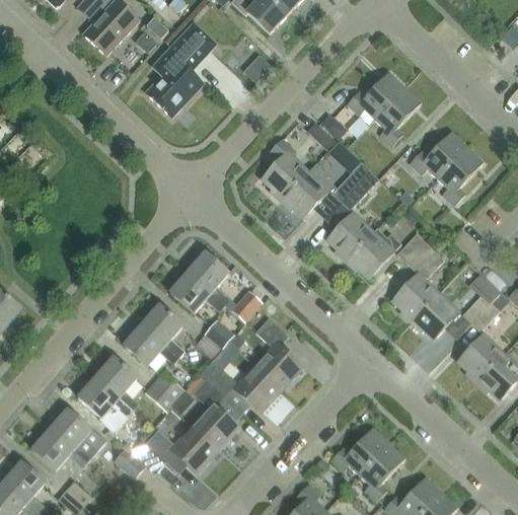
[(47,0),(56,8),(60,4),(65,9),(73,0),(47,0)]
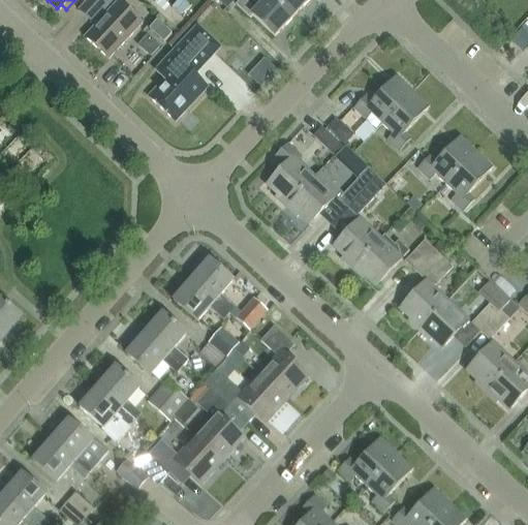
[(141,21),(119,0),(113,0),(81,34),(105,58),(141,21)]
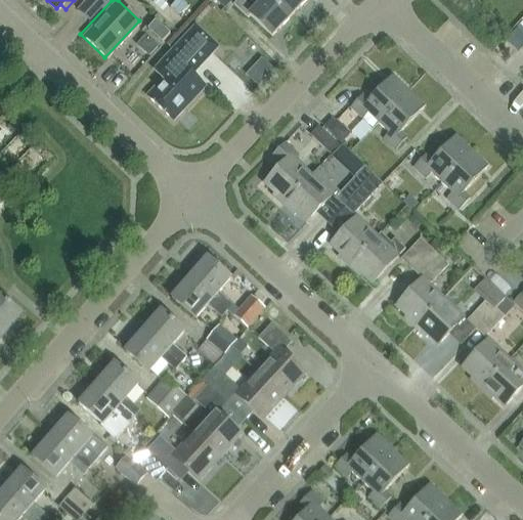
[(186,2),(184,0),(173,0),(169,5),(177,12),(186,2)]
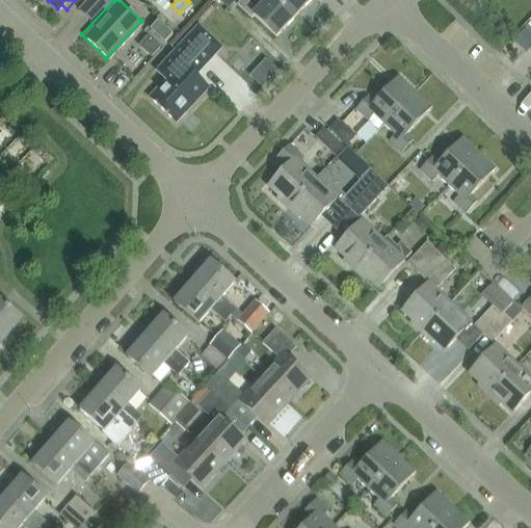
[(275,34),(294,15),(277,0),(263,0),(257,7),(248,0),(238,0),(236,2),(250,16),(253,14),(275,34)]
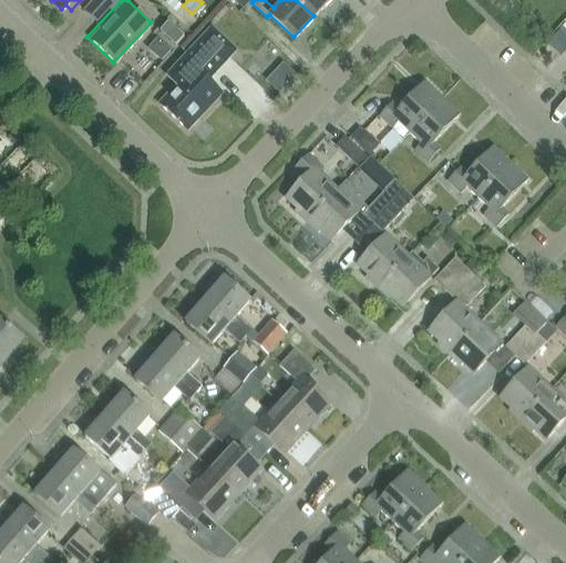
[(296,0),(314,16),(328,0),(296,0)]
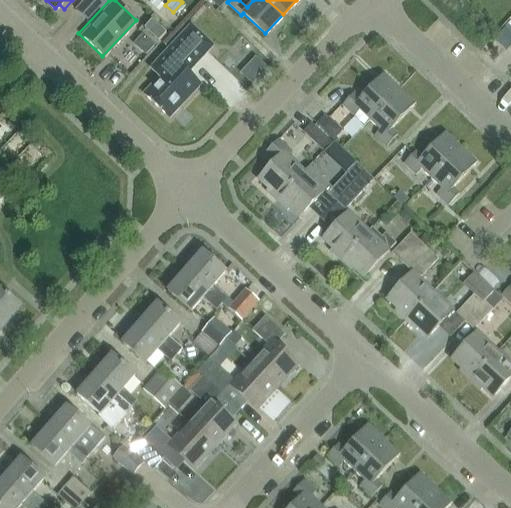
[(158,39),(165,31),(151,18),(143,26),(158,39)]
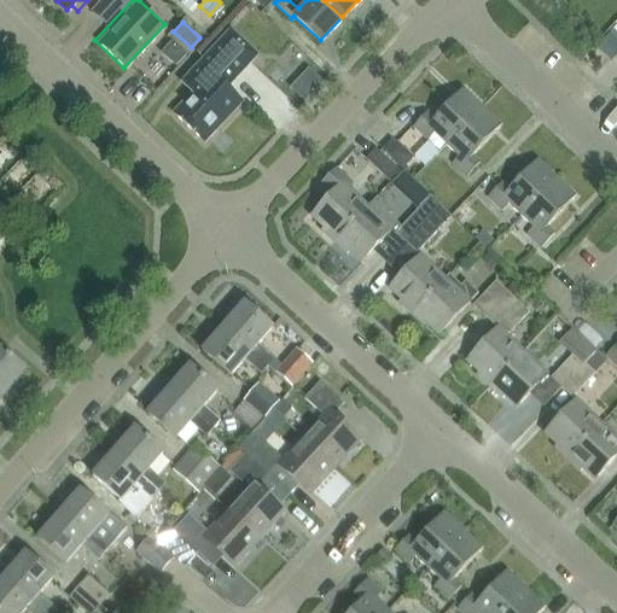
[(193,64),(180,79),(192,89),(173,110),(204,139),(242,99),(227,86),(258,52),(230,25),(193,64)]
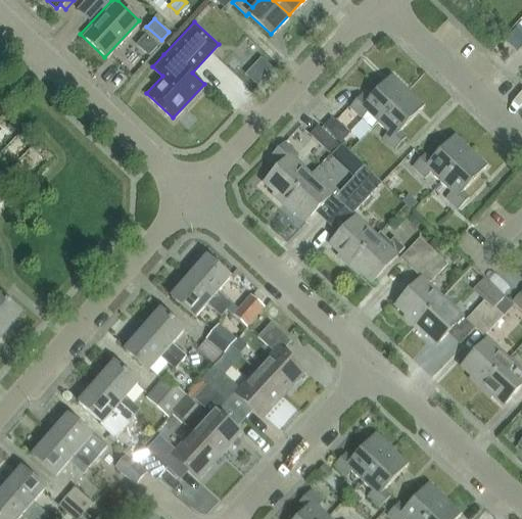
[(521,32),(515,26),(503,38),(515,49),(521,41),(521,32)]
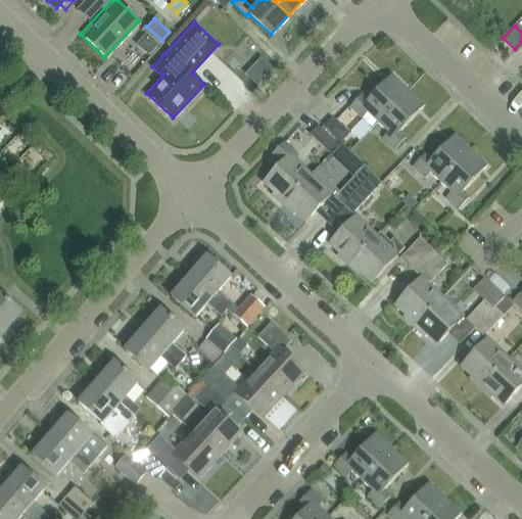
[(263,54),(247,71),(259,83),(275,66),(263,54)]
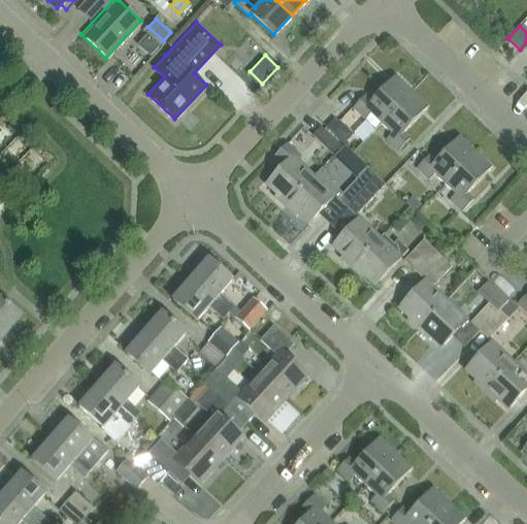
[(381,122),(412,89),(395,73),(369,100),(363,94),(353,106),(365,118),(369,112),(381,122)]
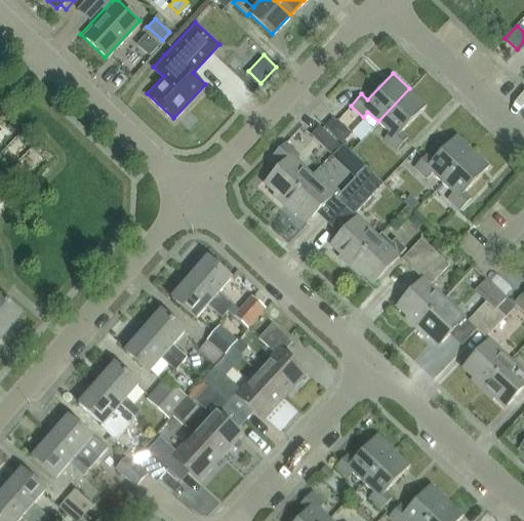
[(401,130),(426,104),(409,88),(378,121),(389,131),(384,136),(396,148),(407,136),(401,130)]
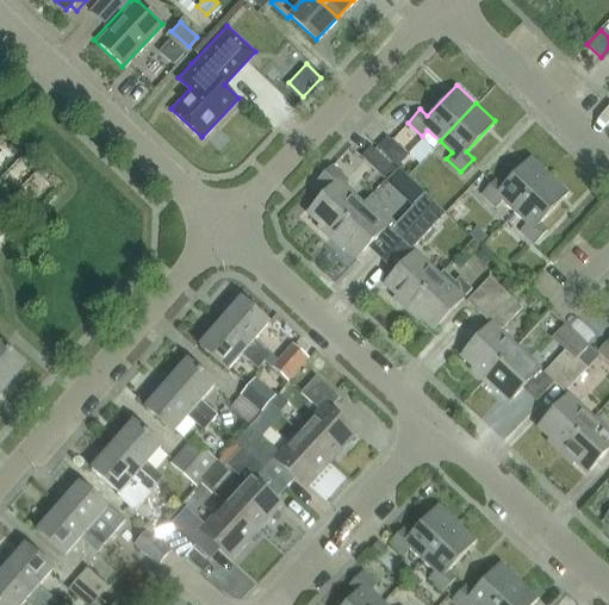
[(405,153),(389,136),(377,149),(395,164),(405,153)]
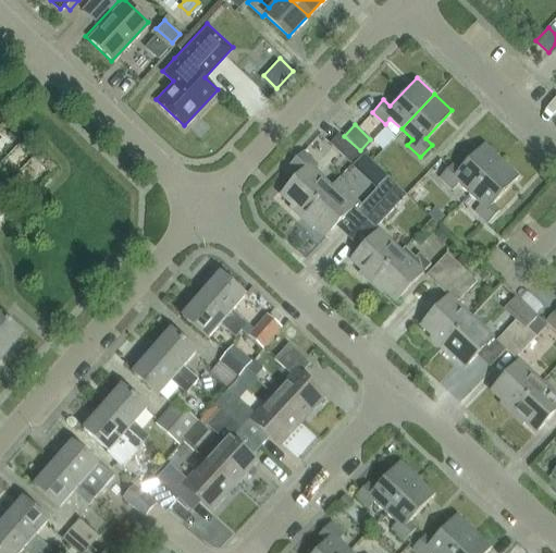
[(358,151),(335,131),(326,140),(349,161),(358,151)]
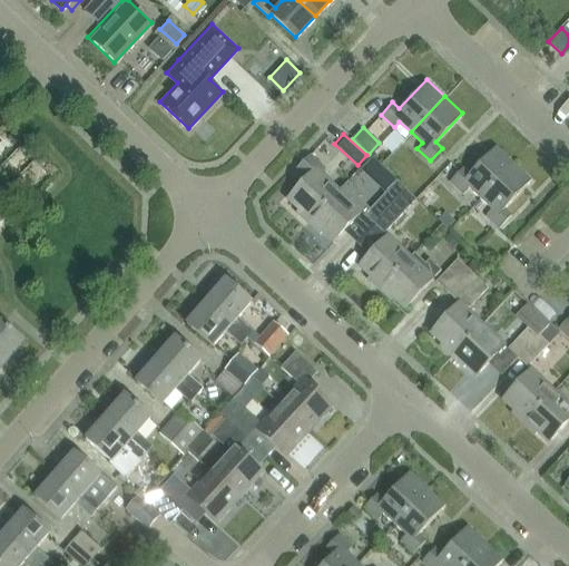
[(480,197),(513,162),(496,144),(468,173),(461,167),(450,179),(463,192),(468,186),(480,197)]
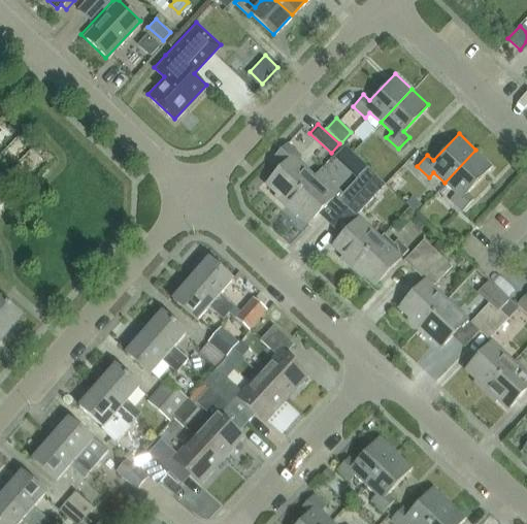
[(313,174),(295,158),(299,154),(286,142),(274,155),(284,163),(265,183),(275,192),(274,194),(285,204),(313,174)]
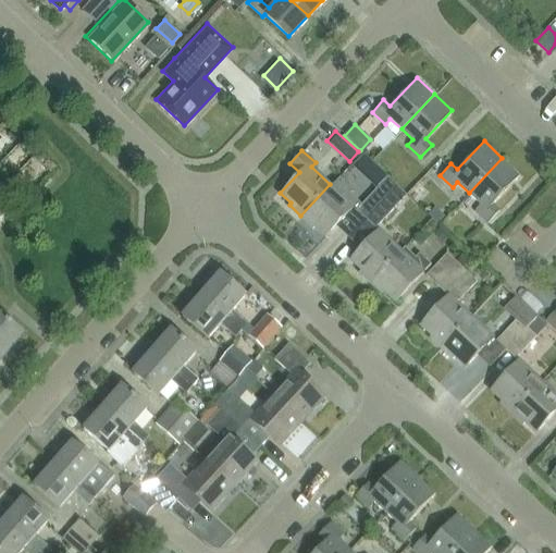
[(361,171),(372,160),(363,152),(353,163),(361,171)]
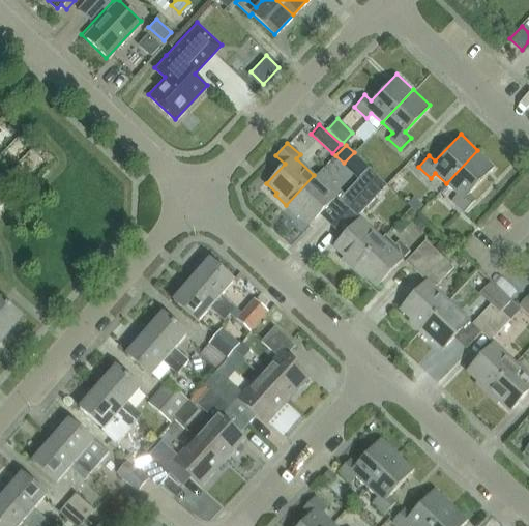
[(40,153),(43,163),(52,159),(50,150),(40,153)]
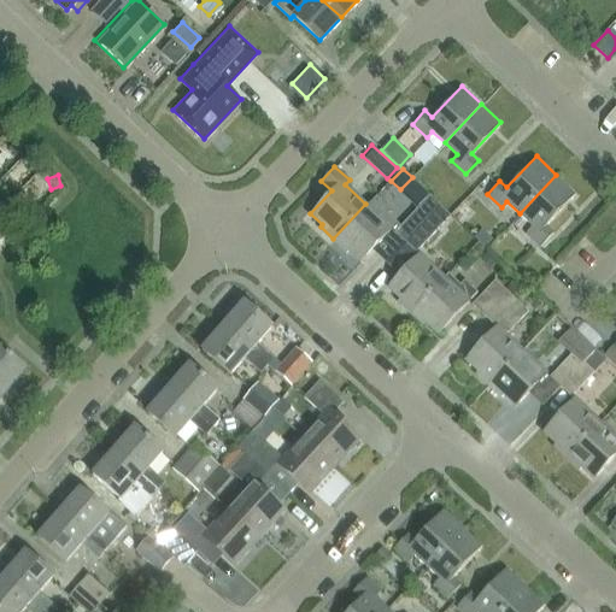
[(546,223),(575,193),(556,175),(520,213),(532,224),(526,230),(540,245),(553,230),(546,223)]
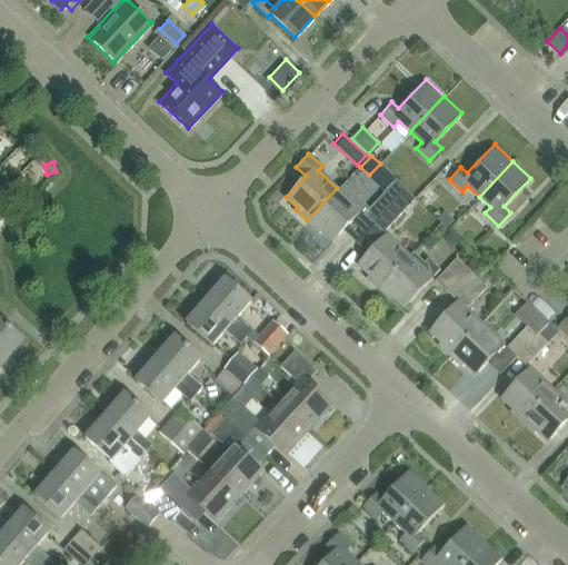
[(320,229),(331,239),(365,204),(358,197),(361,192),(347,178),(337,188),(307,220),(318,231),(320,229)]
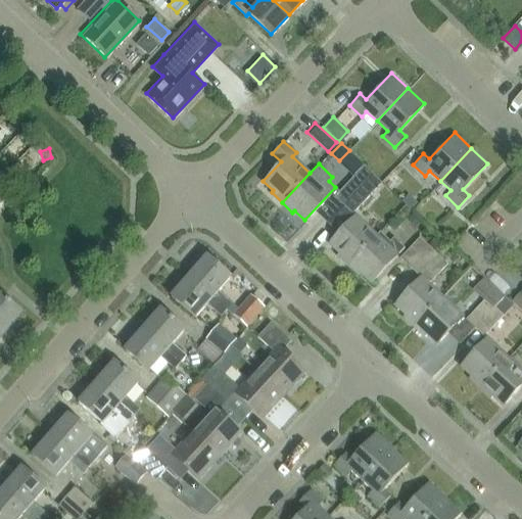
[(342,203),(371,173),(362,164),(333,195),(342,203)]
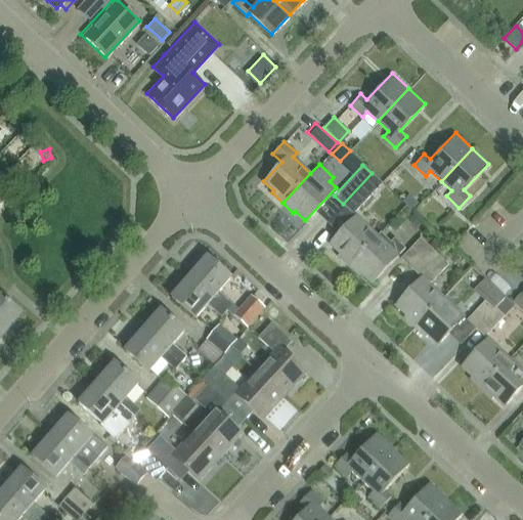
[(352,212),(372,191),(381,181),(372,173),(343,204),(352,212)]
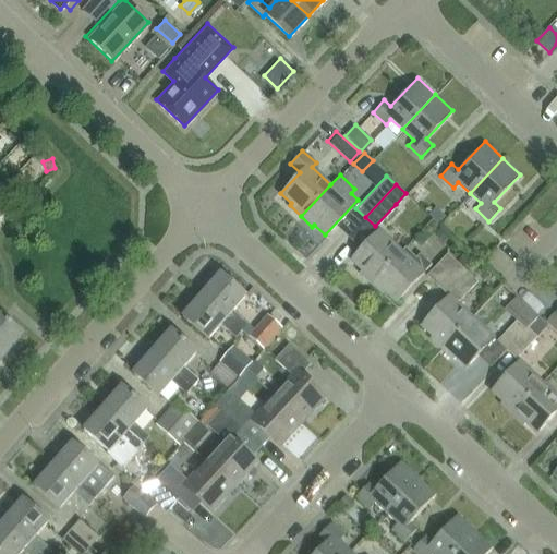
[(434,204),(427,212),(438,221),(445,214),(434,204)]
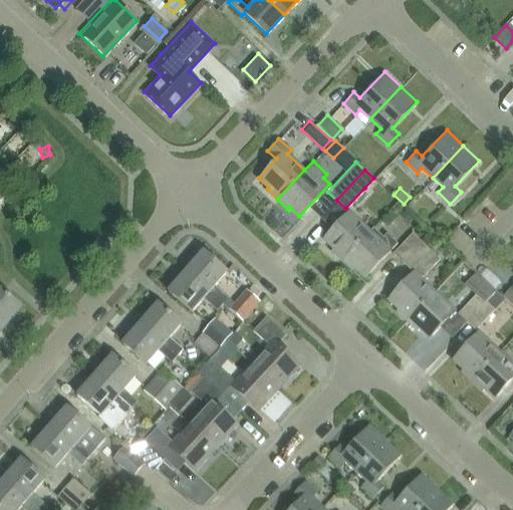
[(341,259),(369,230),(348,211),(323,238),(333,247),(331,249),(341,259)]
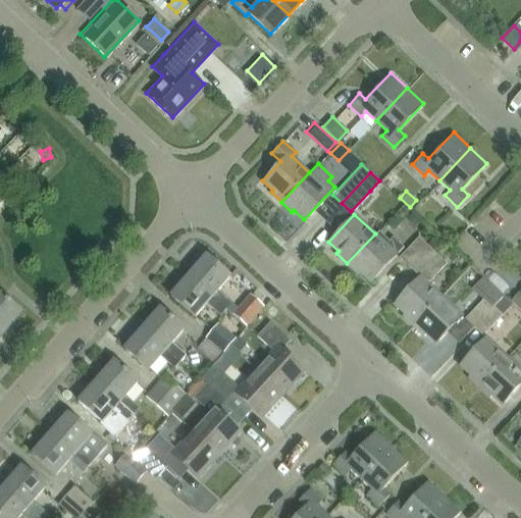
[(360,271),(370,280),(403,246),(392,235),(384,242),(375,234),(347,263),(358,273),(360,271)]
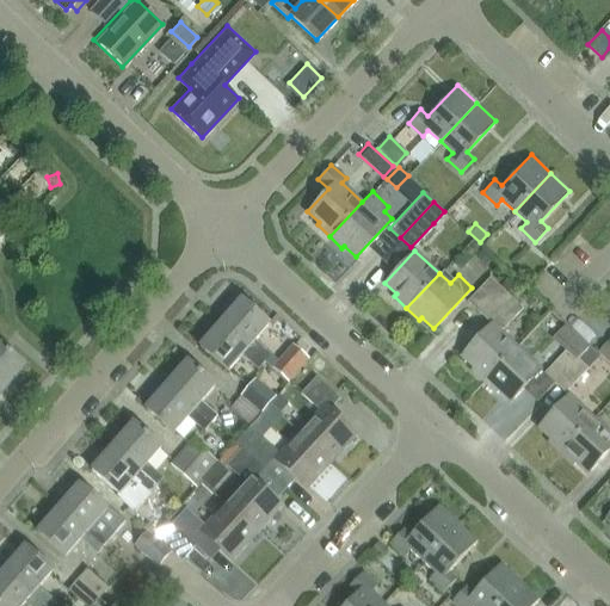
[(478,309),(500,285),(488,276),(467,300),(478,309)]
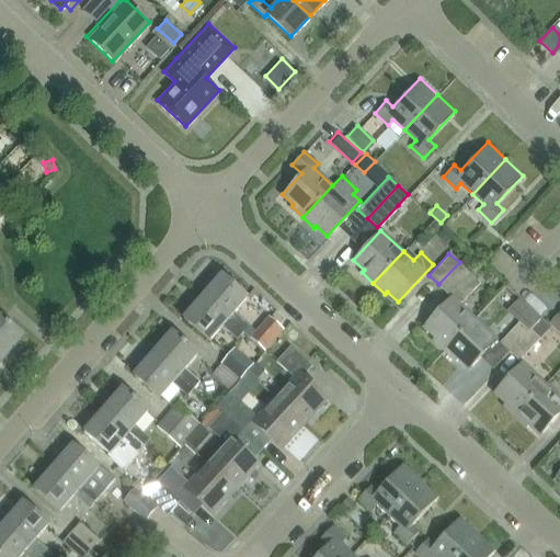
[(478,281),(468,271),(459,262),(438,284),(450,296),(423,326),(434,336),(432,338),(444,349),(473,317),(458,303),(478,281)]
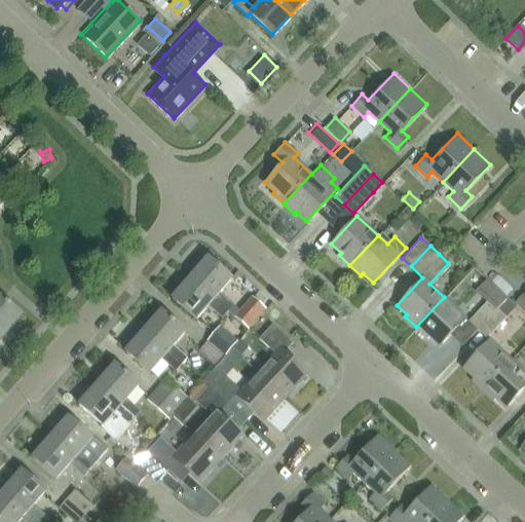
[(189,276),(227,309),(232,303),(219,291),(231,276),(207,256),(189,276)]
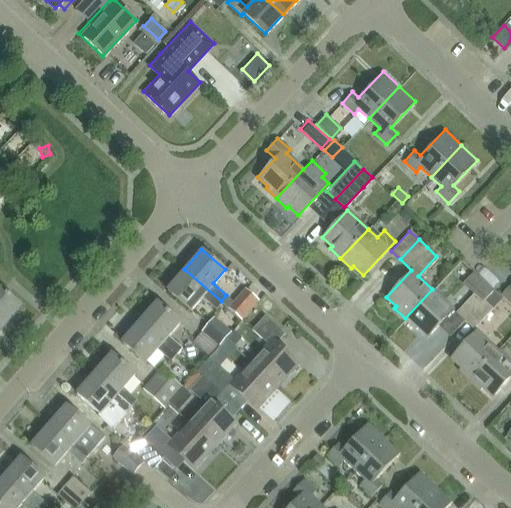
[(215,308),(221,301),(184,269),(166,288),(190,309),(202,296),(215,308)]
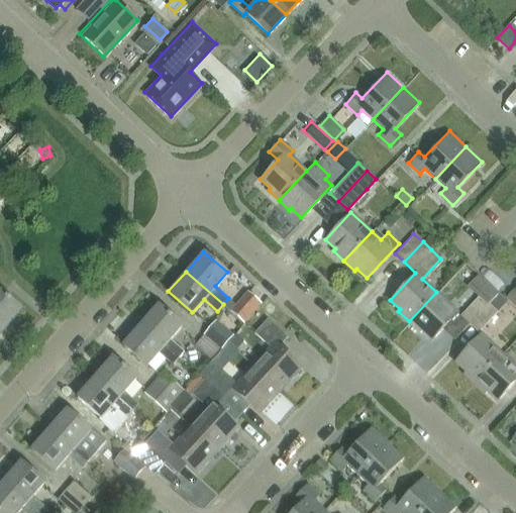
[(478,272),(468,283),(479,294),(488,302),(498,291),(489,283),(478,272)]
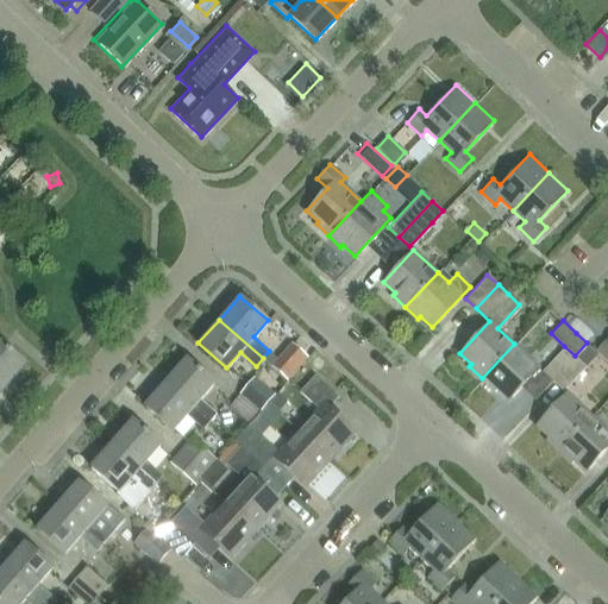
[(0,389),(24,362),(0,340),(0,389)]
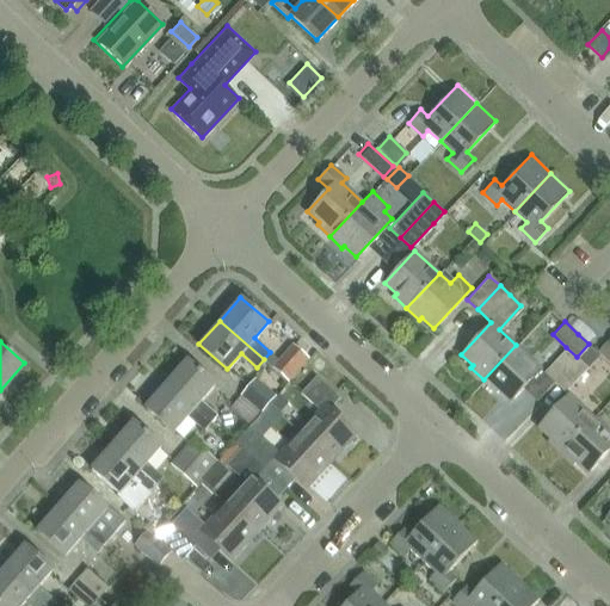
[(279,360),(273,368),(287,379),(308,356),(295,344),(279,360)]
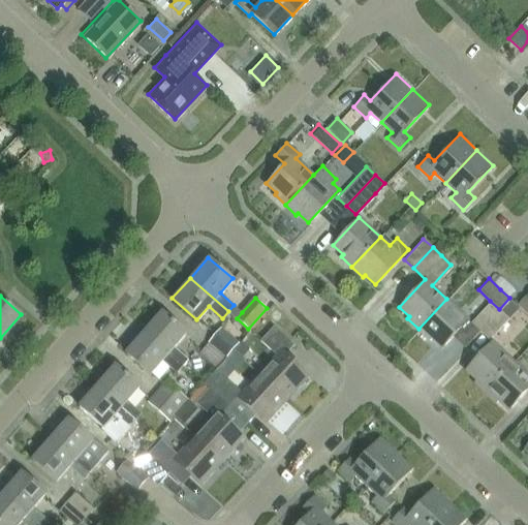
[(508,317),(519,307),(509,298),(499,309),(479,330),(489,338),(508,317)]
